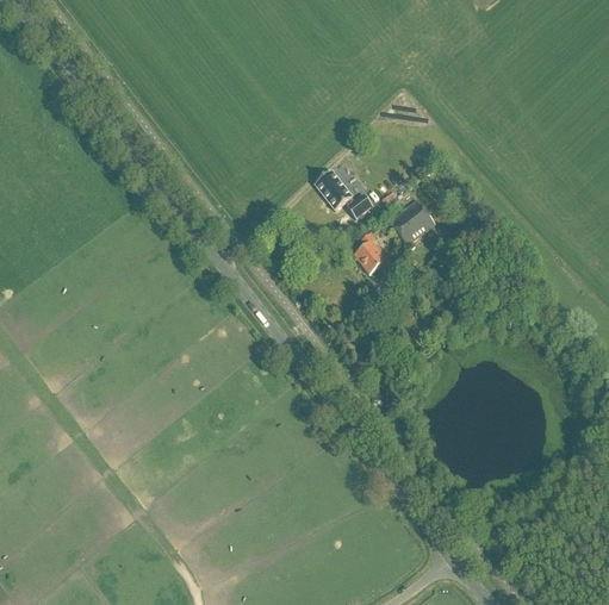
[(386,111),(406,130),(418,118),(399,98),(386,111)]
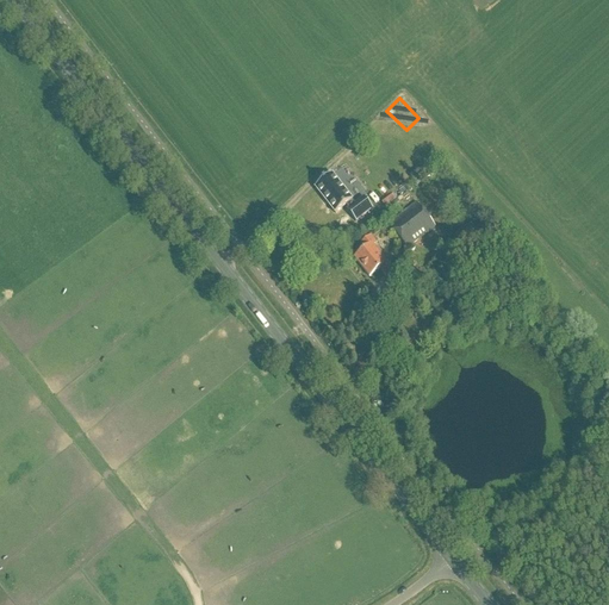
[(352,197),(331,172),(315,185),(334,210),(345,201),(348,206),(346,207),(355,218),(371,205),(362,194),(354,201),(350,197),(352,197)]
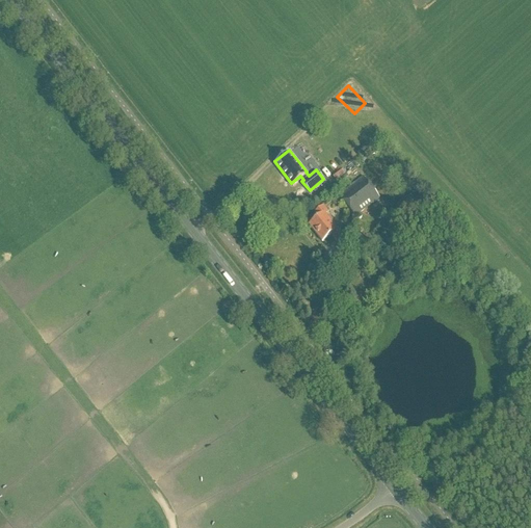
[(376,166),(369,170),(377,186),(386,181),(376,166)]
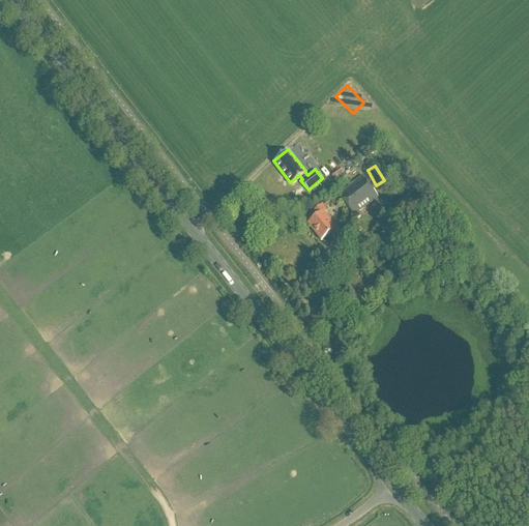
[(334,191),(351,211),(356,207),(357,208),(377,194),(358,172),(334,191)]
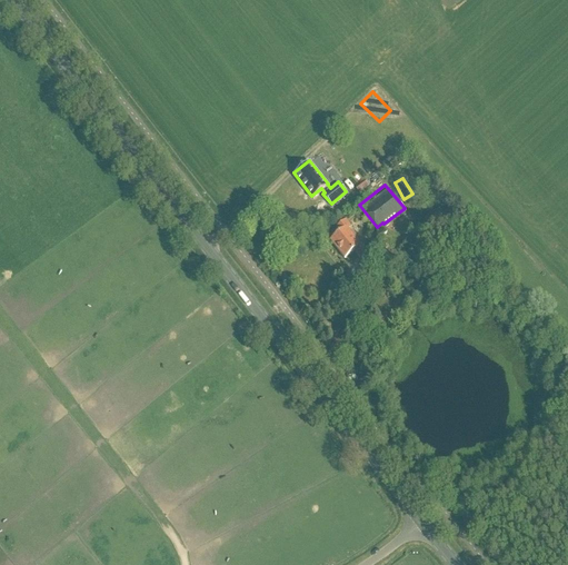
[(381,234),(376,237),(366,246),(361,241),(359,243),(348,229),(351,227),(346,219),(337,226),(341,231),(330,240),(345,258),(356,249),(362,259),(387,240),(381,234)]
